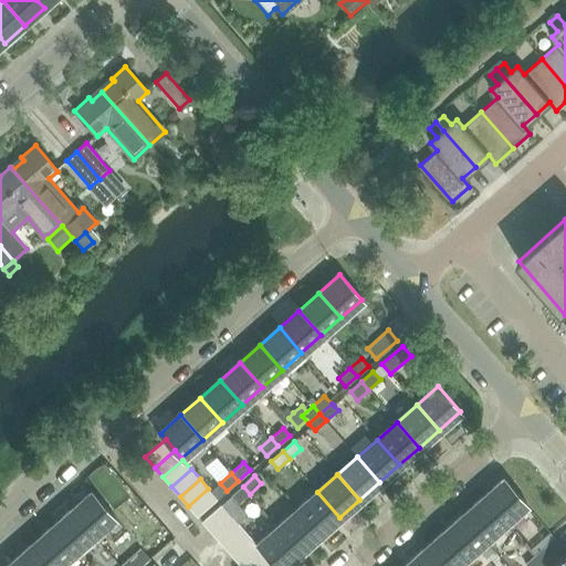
[(504,480),(484,498),(505,523),(526,505),(504,480)]
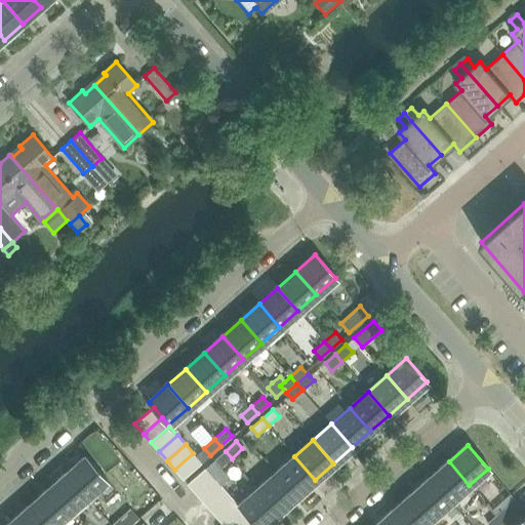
[(232,458),(226,451),(214,460),(220,468),(224,466),(230,459),(232,458)]
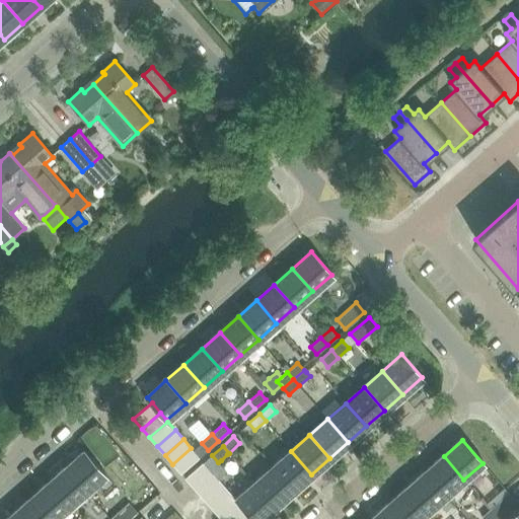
[(191,448),(172,464),(181,473),(199,457),(191,448)]
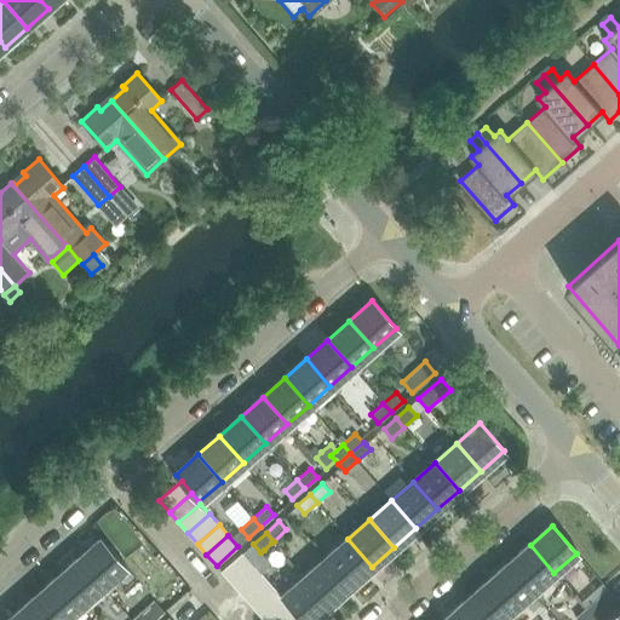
[(101,539),(79,560),(103,586),(126,567),(101,539)]
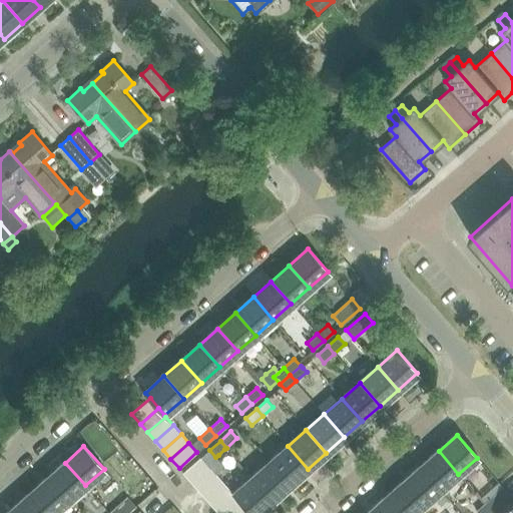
[(288,446),(270,462),(290,485),(308,469),(288,446)]
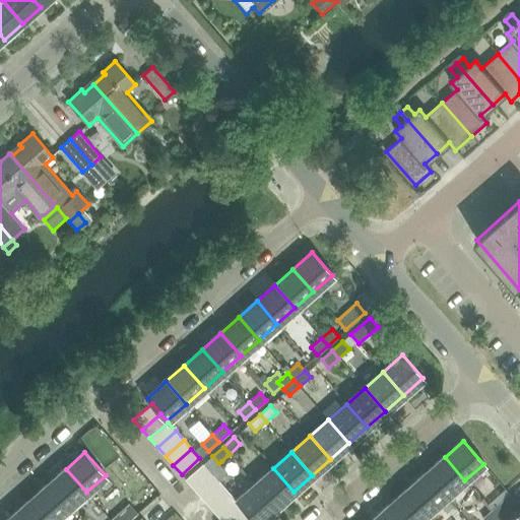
[(228,455),(221,461),(232,473),(239,467),(228,455)]
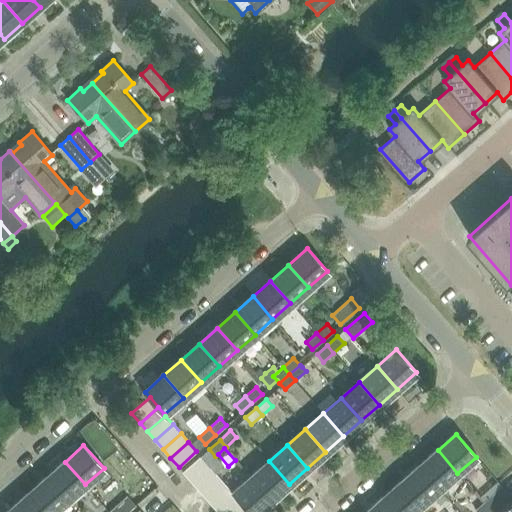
[(438,450),(420,466),(439,489),(457,473),(438,450)]
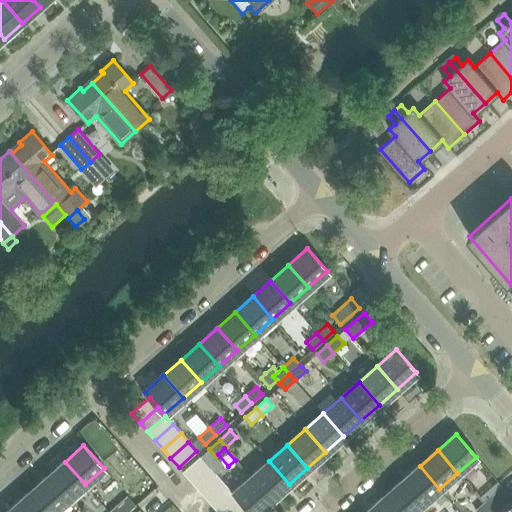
[(183,472),(191,482),(209,466),(201,457),(183,472)]
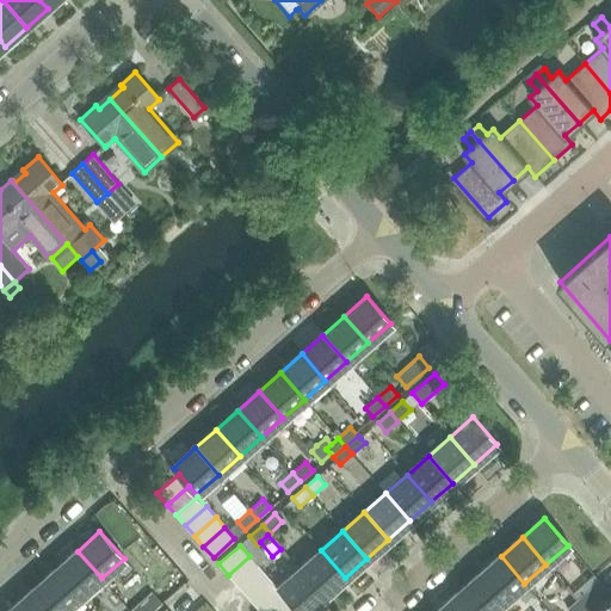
[(321,550),(300,569),(325,597),(345,578),(321,550)]
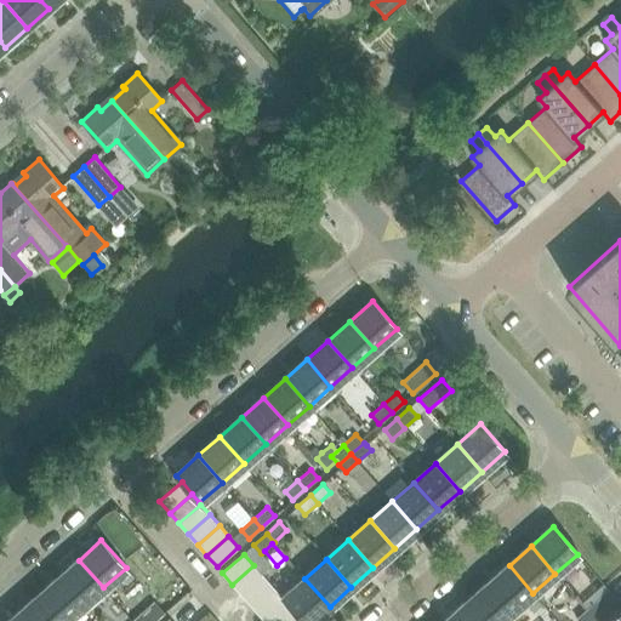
[(79,560),(57,580),(81,607),(103,587),(79,560)]
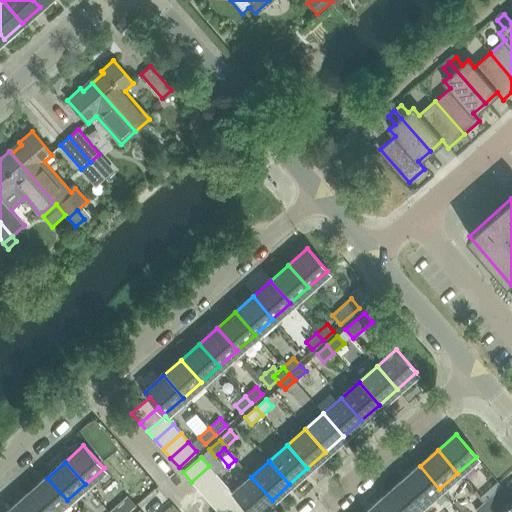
[(191,482),(199,490),(217,475),(209,466),(191,482)]
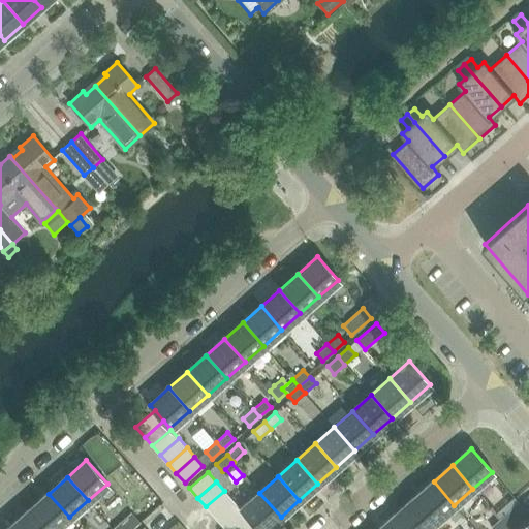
[(434,481),(415,498),(435,521),(454,505),(434,481)]
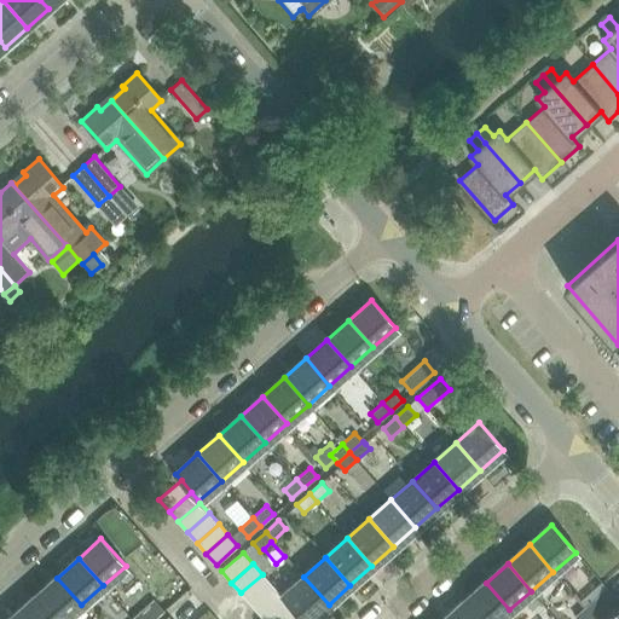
[(241,593),(249,603),(271,584),(262,574),(241,593)]
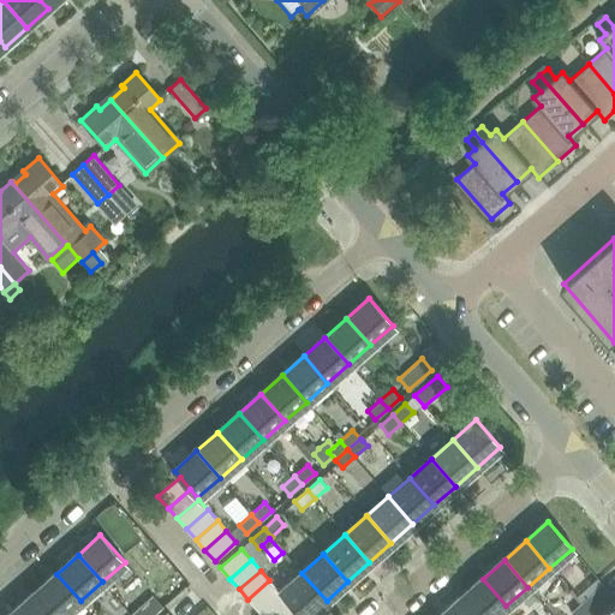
[(280,592),(287,602),(298,613),(299,614),(309,614),(327,601),(302,573),(280,592)]
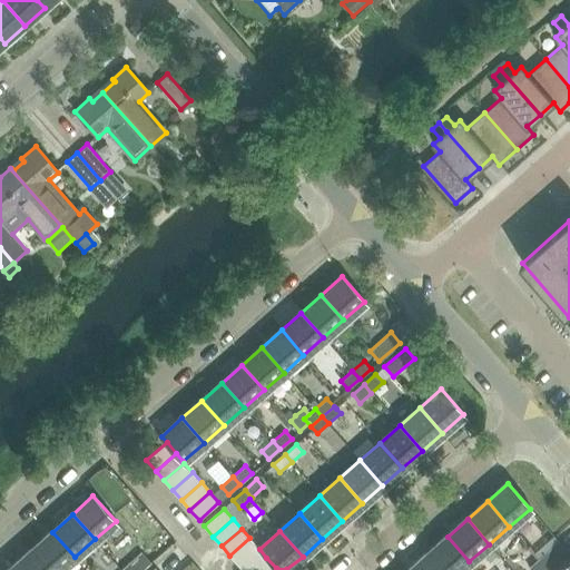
[(52,532),(32,549),(50,569),(59,569),(75,557),(52,532)]
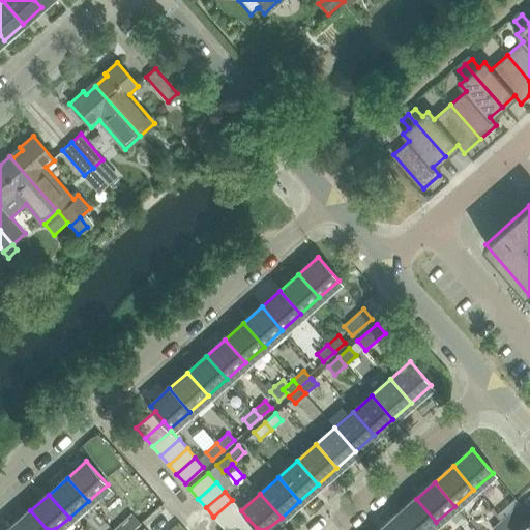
[(416,499),(398,516),(410,529),(427,529),(436,522),(416,499)]
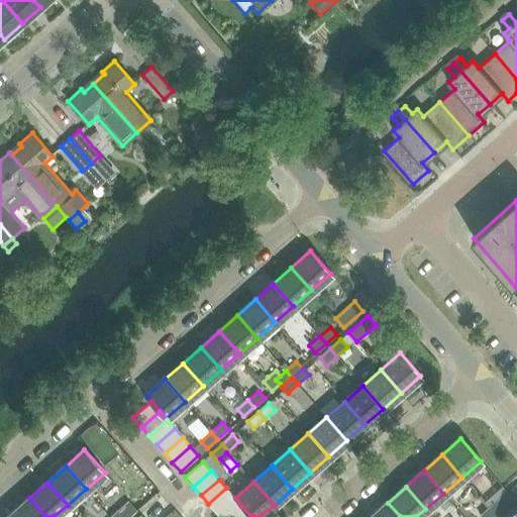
[(208,504),(216,513),(234,497),(226,488),(208,504)]
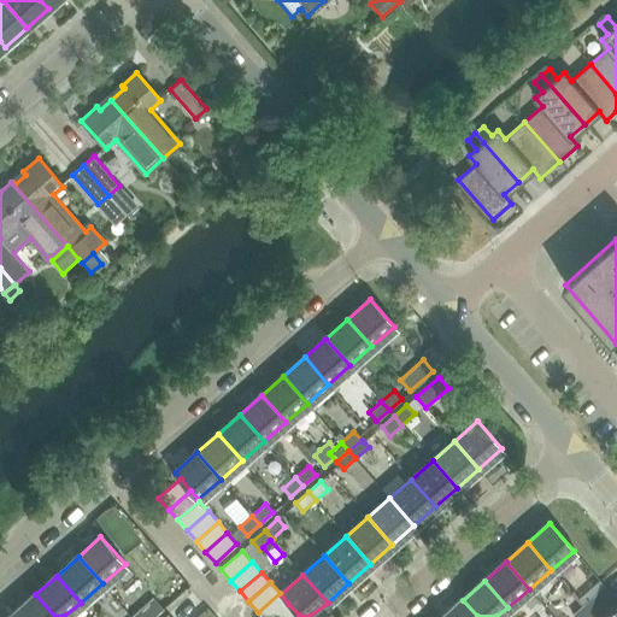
[(604,586),(581,606),(589,616),(591,616),(613,597),(604,586)]
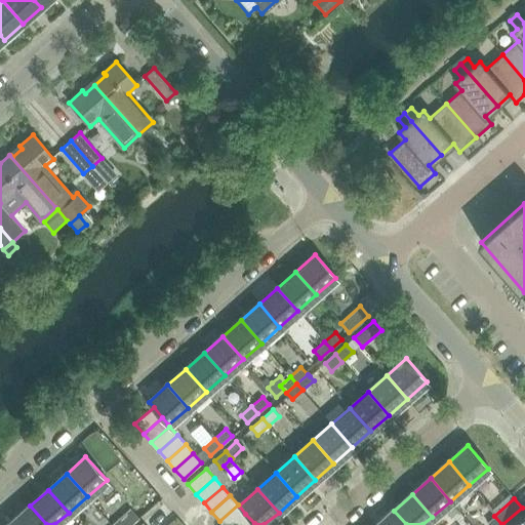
[(219,521),(223,524),(232,524),(245,514),(239,506),(238,505),(219,521)]
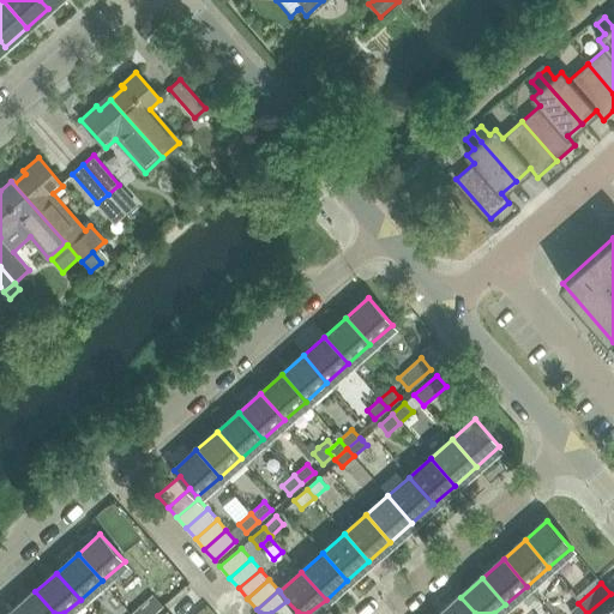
[(54,613),(35,591),(13,611),(16,613),(54,613)]
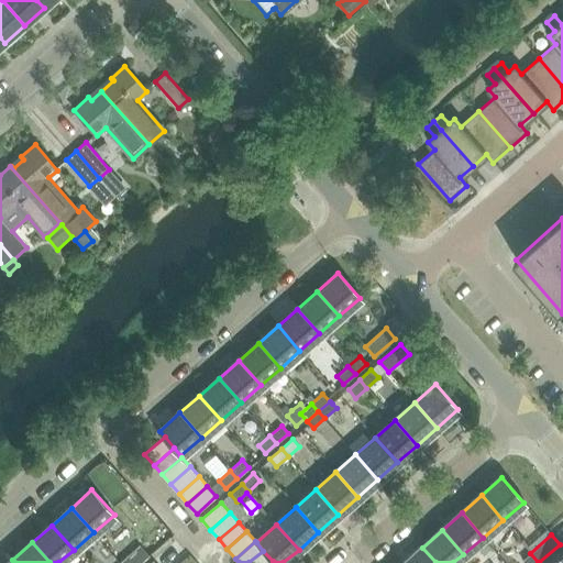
[(120,562),(119,562),(140,562),(150,555),(141,544),(120,562)]
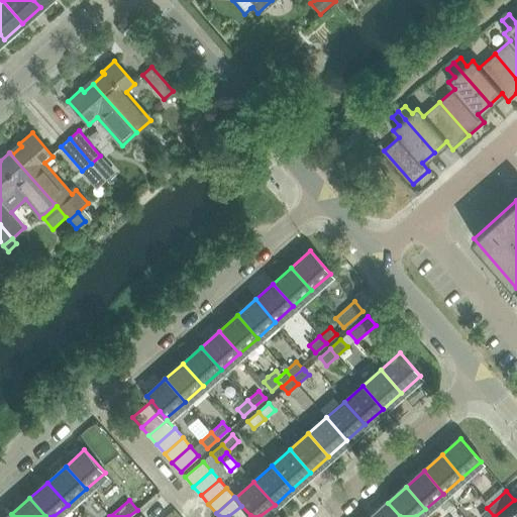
[(400,516),(388,503),(372,516),(400,516)]
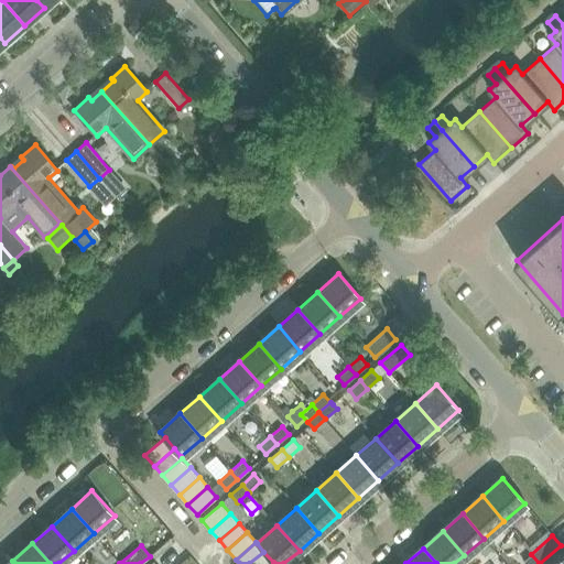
[(263,552),(249,563),(270,563),(273,562),(263,552)]
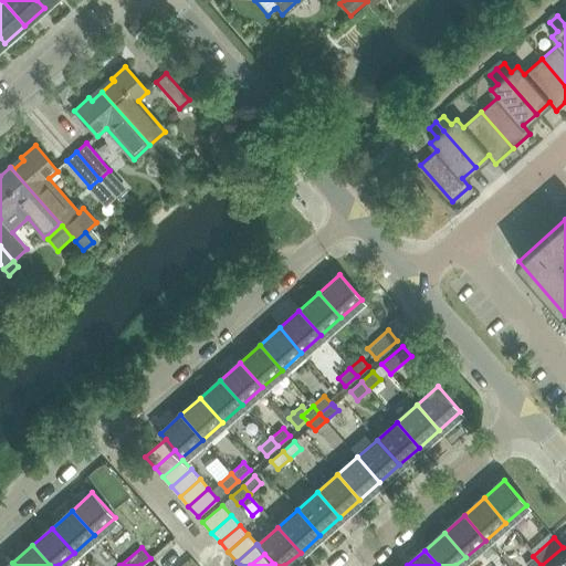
[(565,565),(565,554),(552,565),(565,565)]
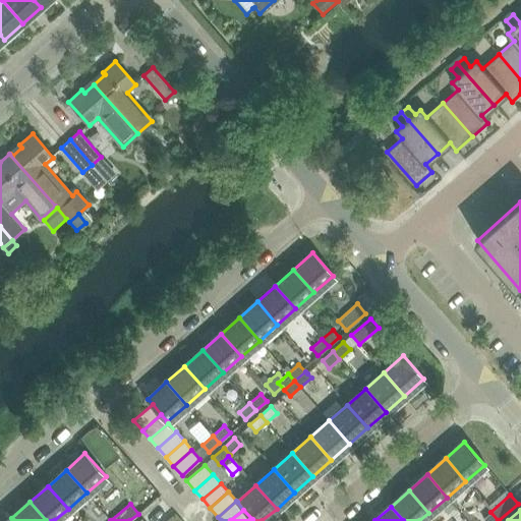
[(498,520),(490,512),(482,519),(483,520),(498,520)]
